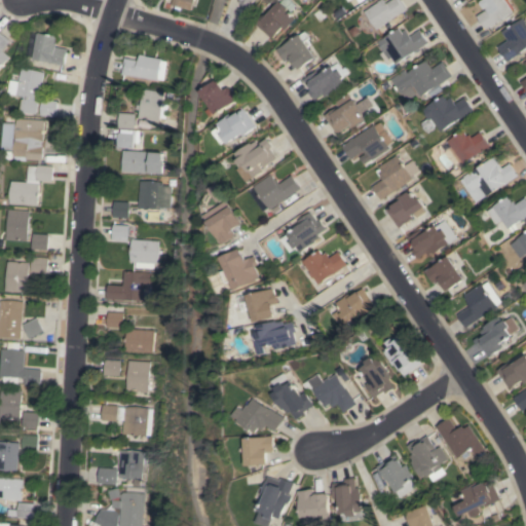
[(189,10),(192,0),(170,0),(170,5),(189,10)]
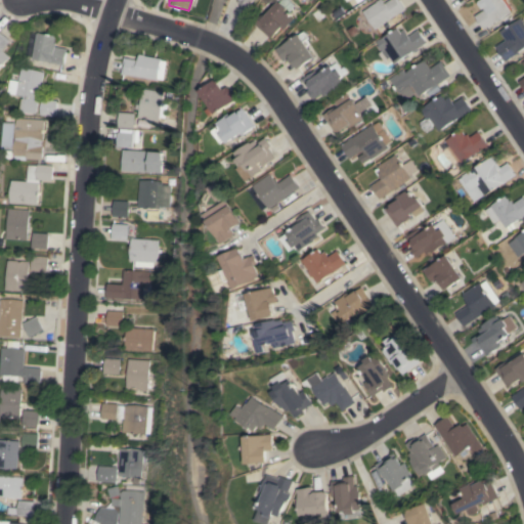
[(254,24),(260,17),(261,18),(278,0),(288,8),(286,10),(294,18),(284,30),(280,28),(270,39),(254,24)]
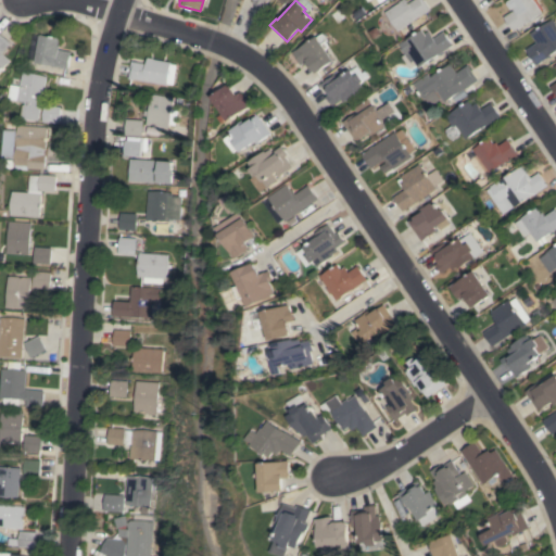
[(399,30),(386,11),(402,0),(406,0),(408,3),(413,0),(425,0),(431,10),(426,13),(399,30)]
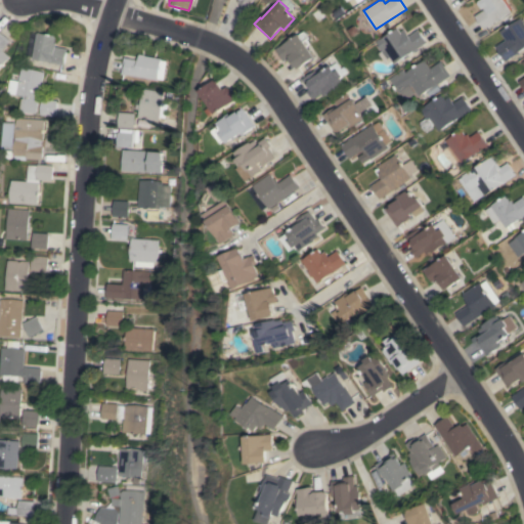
[(484,29),(475,15),(485,9),(484,8),(480,9),(477,3),(478,1),(479,0),(506,0),(512,9),(510,10),(511,11),(484,29)]
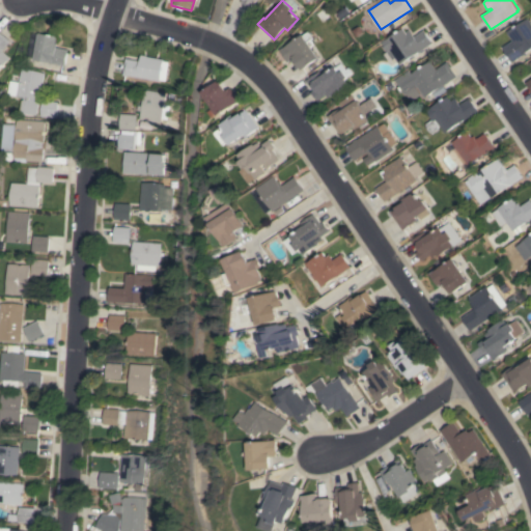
[(512,40),(506,32),(528,18),(530,22),(530,48),(524,53),(525,54),(516,59),(512,62),(502,47),(512,40)]
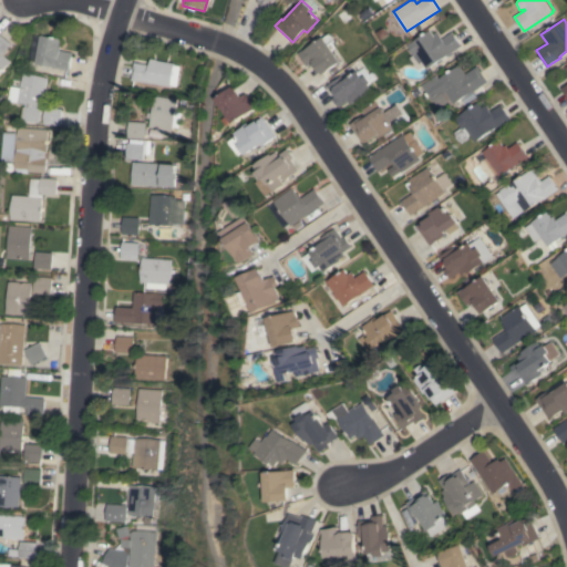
[(431,30),(434,33),(437,31),(443,39),(453,32),(462,45),(447,55),(429,68),(429,69),(428,70),(418,54),(414,57),(410,51),(411,50),(408,44),(410,43),(411,43),(431,30)]
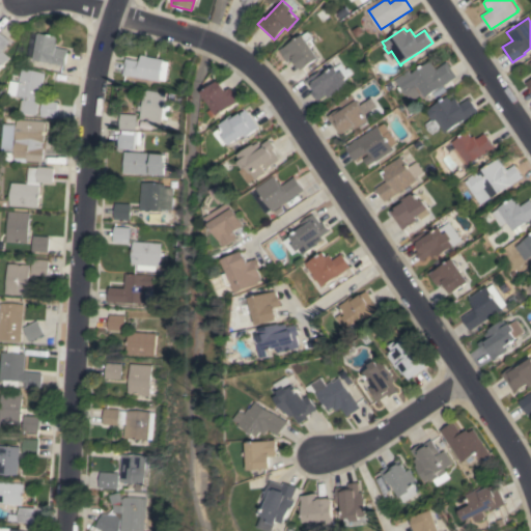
[(0,30),(11,40),(3,51),(11,57),(0,71),(0,30)]
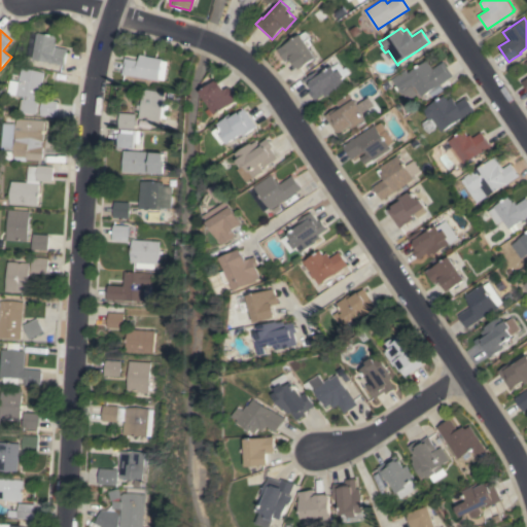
[(299,67),(297,67),(295,65),(291,60),(288,63),(287,61),(286,62),(283,58),(278,49),(281,47),(282,47),(301,34),(302,34),(306,31),(310,38),(309,39),(312,44),(309,46),(317,58),(300,69),(299,67)]
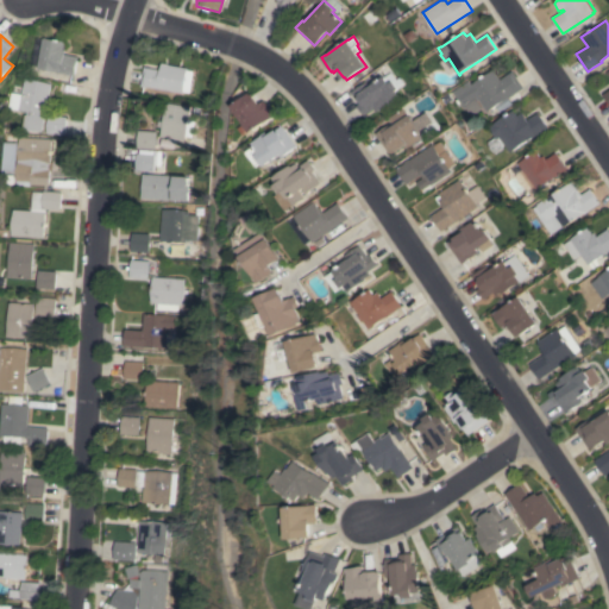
[(64,42),(63,49),(66,49),(64,55),(77,57),(75,75),(56,73),(56,71),(38,68),(38,67),(33,67),(35,63),(33,63),(36,46),(35,46),(36,38),(43,39),(43,37),(64,42)]
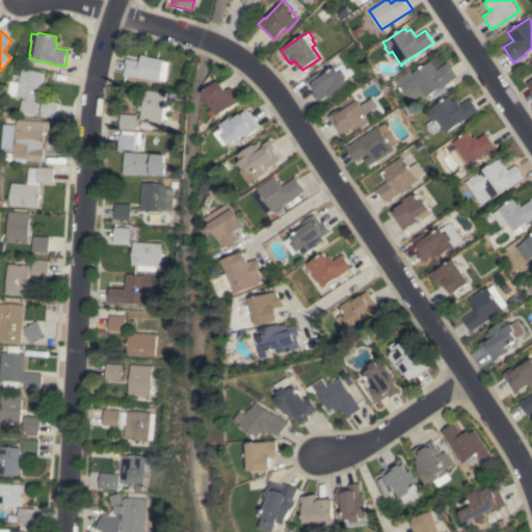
[(126,58),(140,61),(141,55),(147,56),(163,59),(159,81),(129,76),(123,75),(126,58)]
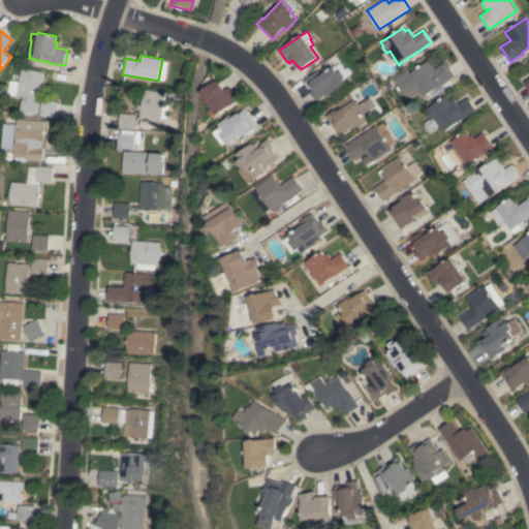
[(419,94),(410,101),(405,94),(404,94),(394,80),(408,69),(410,73),(429,60),(435,69),(445,62),(456,76),(442,86),(441,84),(424,97),(415,86),(414,87),(419,94)]
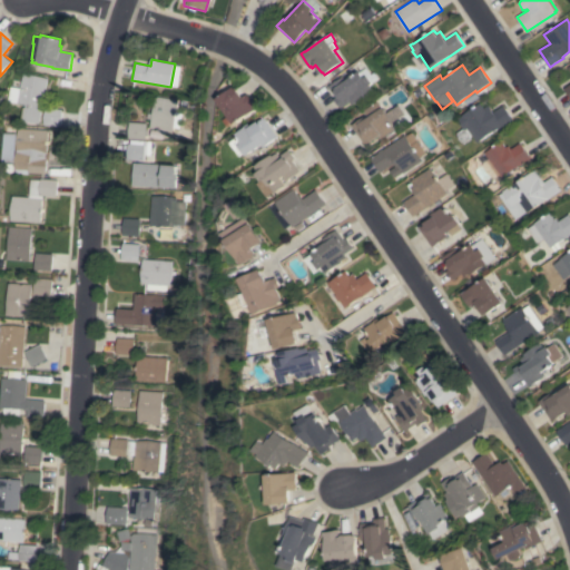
[(333,99),(336,97),(328,87),(343,76),(346,80),(359,71),(364,78),(367,76),(372,82),(370,85),(374,90),(357,102),(356,100),(351,105),(349,101),(341,108),(333,99)]
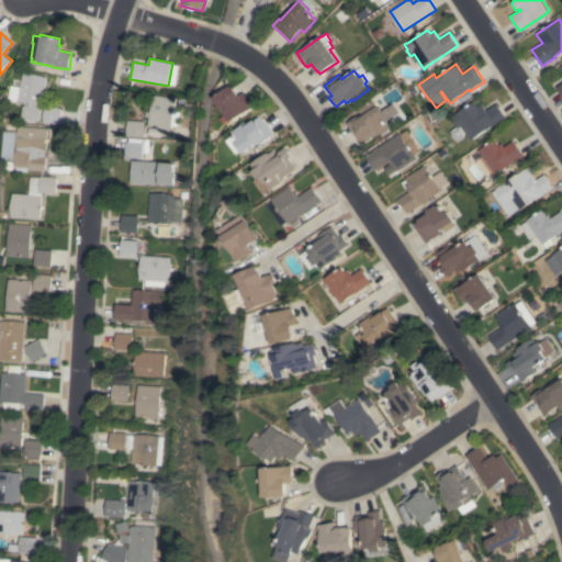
[(41,122),(24,119),(27,103),(9,100),(12,85),(22,87),(24,72),(48,77),(41,122)]
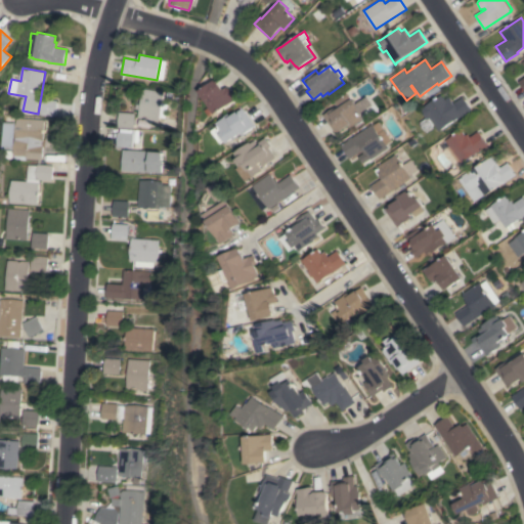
[(199,91),(215,80),(216,82),(217,81),(222,89),(227,86),(235,99),(214,114),(199,91)]
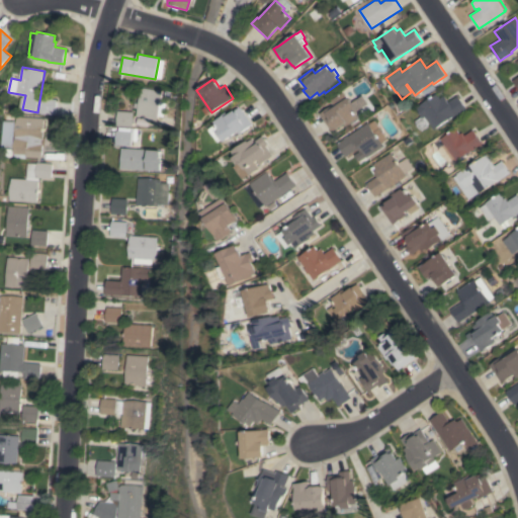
[(138,108),(134,107),(135,102),(139,103),(142,87),(162,91),(160,101),(166,102),(163,116),(157,115),(157,119),(136,116),(138,108)]
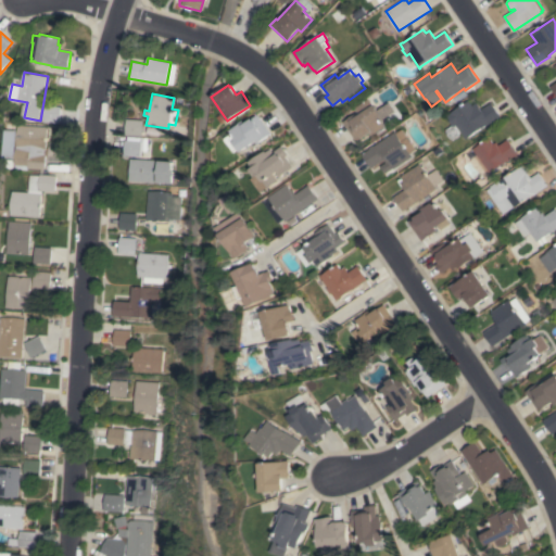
[(353,109),(367,99),(371,105),(374,104),(375,105),(379,102),(388,115),(381,119),(386,126),(376,133),(377,133),(371,136),(369,133),(355,141),(342,122),(356,113),(353,109)]
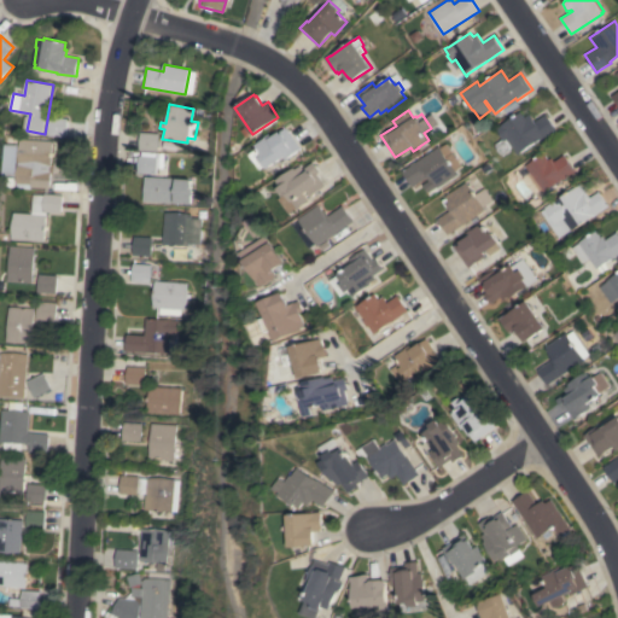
[(518,155),(508,139),(505,141),(500,134),(501,134),(497,128),(500,126),(522,111),(525,117),(530,114),(535,122),(547,114),(558,130),(542,140),(541,139),(518,155)]
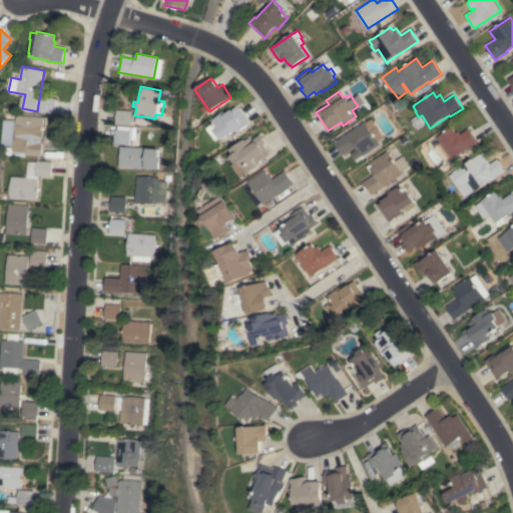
[(56,98),(55,113),(40,112),(41,97),(56,98)]
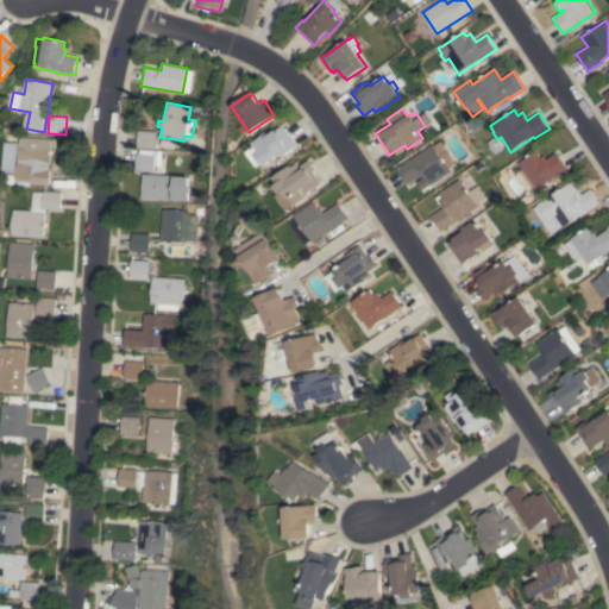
[(296,146),(281,158),(278,155),(263,167),(261,163),(256,167),(245,152),(253,146),(250,143),(265,132),(268,136),(282,125),(296,146)]
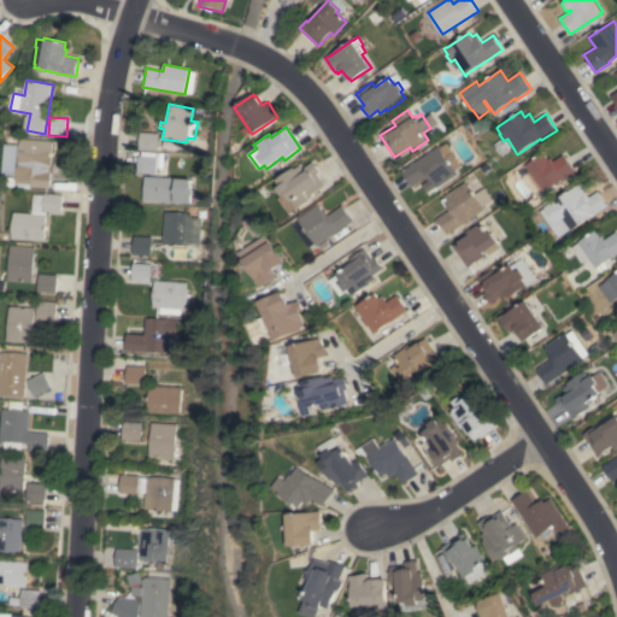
[(140,131),(159,133),(158,151),(139,150),(140,131)]
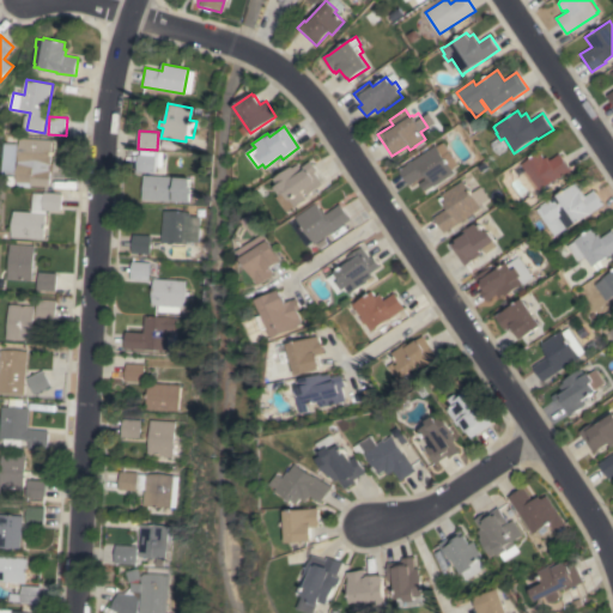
[(53,140),(52,163),(55,163),(55,173),(52,171),(50,187),(32,186),(32,182),(19,182),(22,138),(53,140)]
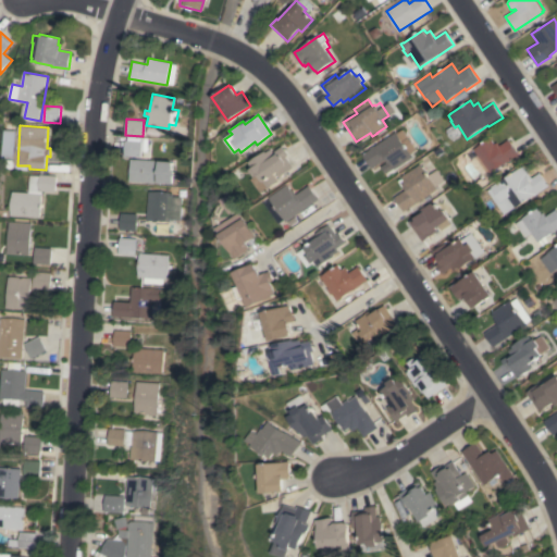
[(394,170),(393,169),(385,174),(381,166),(386,163),(384,160),(372,168),(362,155),(396,132),(397,133),(403,130),(411,141),(410,141),(416,149),(410,153),(412,157),(394,170)]
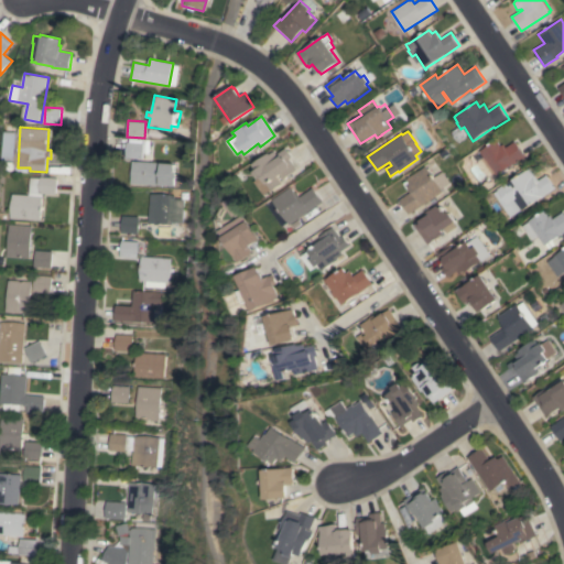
[(126,158),(127,141),(129,142),(129,138),(142,139),(142,142),(143,143),(142,159),(126,158)]
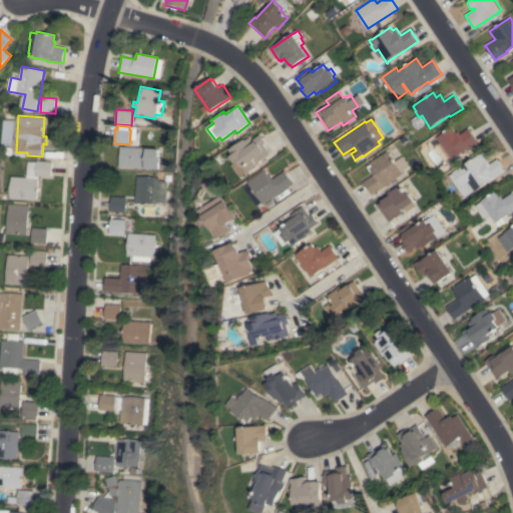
[(437,137),(452,127),(456,132),(458,130),(460,134),(468,128),(478,141),(464,151),(464,150),(452,159),(437,137)]
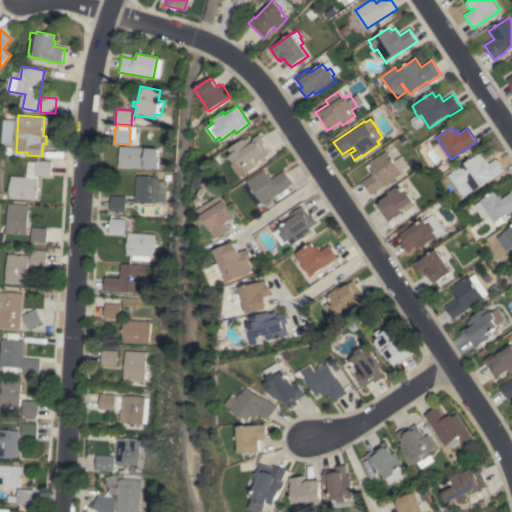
[(244,139),(245,140),(250,137),(251,139),(259,134),(265,143),(263,144),(269,154),(256,162),(254,159),(251,160),(255,167),(245,173),(238,177),(230,165),(233,163),(229,156),(232,154),(229,149),(244,139)]
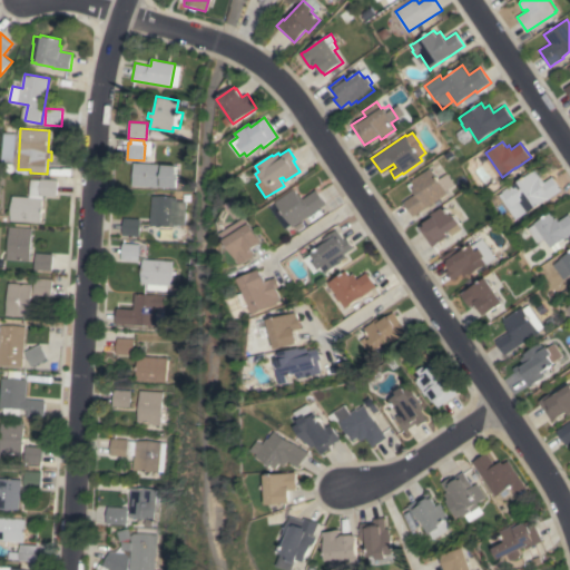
[(134,163),(176,165),(176,174),(178,175),(177,188),(163,187),(133,186),(134,163)]
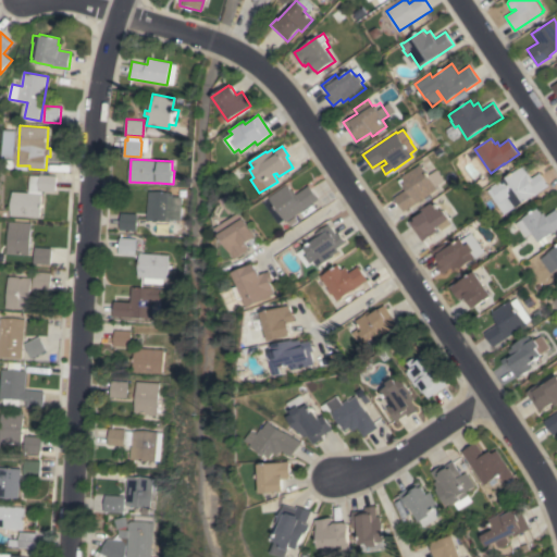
[(436,170),(444,181),(435,186),(437,188),(404,211),(394,197),(406,189),(403,184),(406,182),(403,176),(420,164),(428,175),(436,170)]
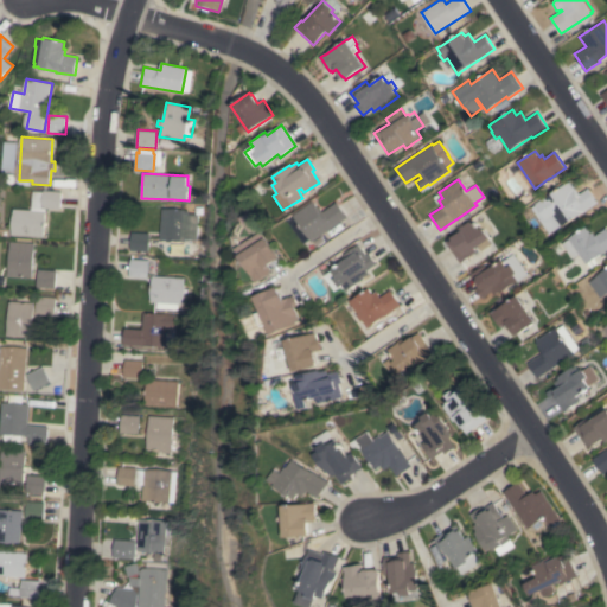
[(532,216),(526,208),(535,202),(536,203),(542,199),(563,185),(567,191),(573,186),(577,195),(589,187),(590,190),(589,191),(595,200),(596,199),(599,202),(596,204),(582,213),(581,212),(551,234),(537,212),(532,216)]
